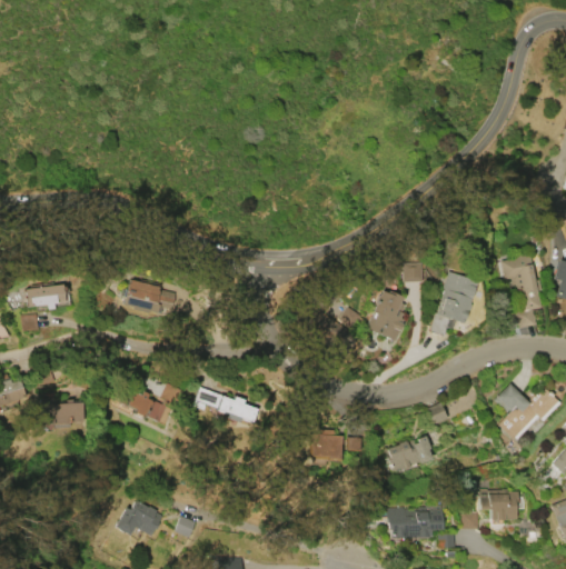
[(536,323),(518,328),(515,312),(523,310),(517,285),(514,285),(513,277),(506,278),(503,261),(512,260),(512,257),(527,253),(527,256),(530,255),(536,280),(539,279),(542,290),(538,291),(542,307),(533,309),(536,323)]
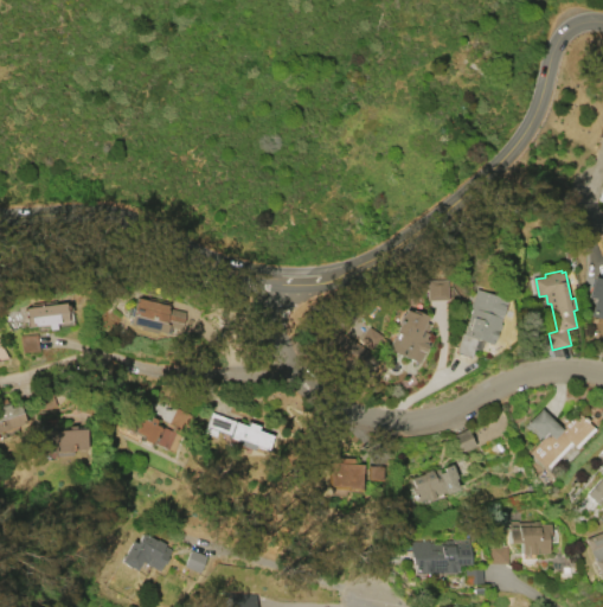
[(602,318),(592,315),(597,299),(590,298),(597,276),(602,278),(602,318)]
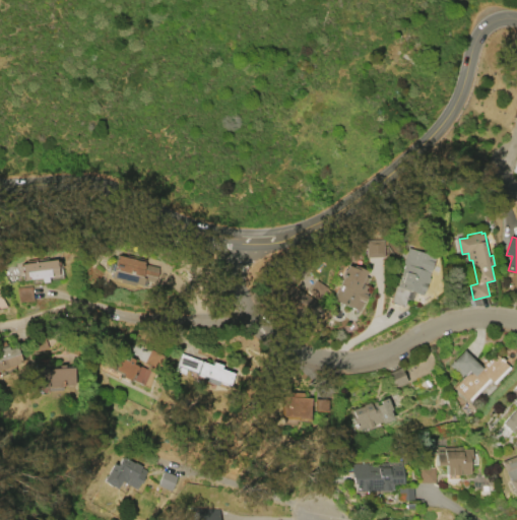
[(370,258),(369,241),(385,240),(386,257),(370,258)]
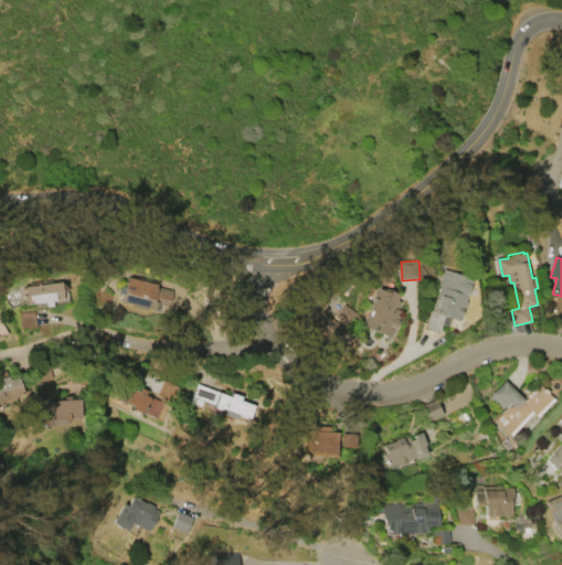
[(446,269),(476,279),(468,302),(469,302),(467,308),(466,308),(462,321),(452,318),(449,327),(444,324),(441,333),(428,329),(428,324),(433,310),(434,311),(443,287),(441,287),(446,269)]
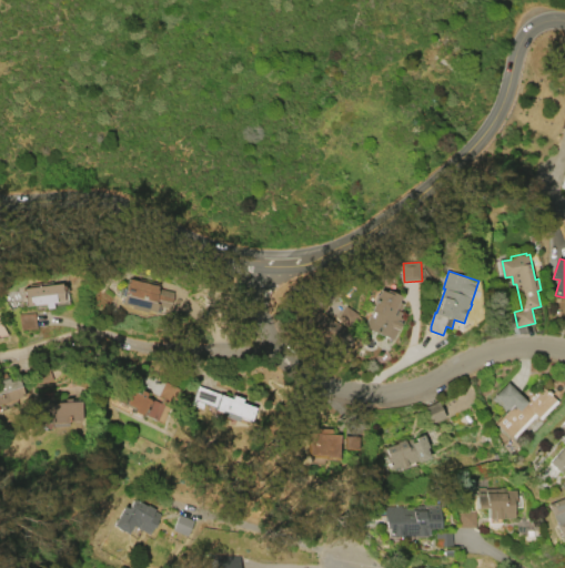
[(131,280),(160,286),(159,290),(175,293),(171,308),(159,305),(157,313),(150,312),(149,313),(133,310),(133,307),(123,305),(129,283),(131,284),(131,280)]
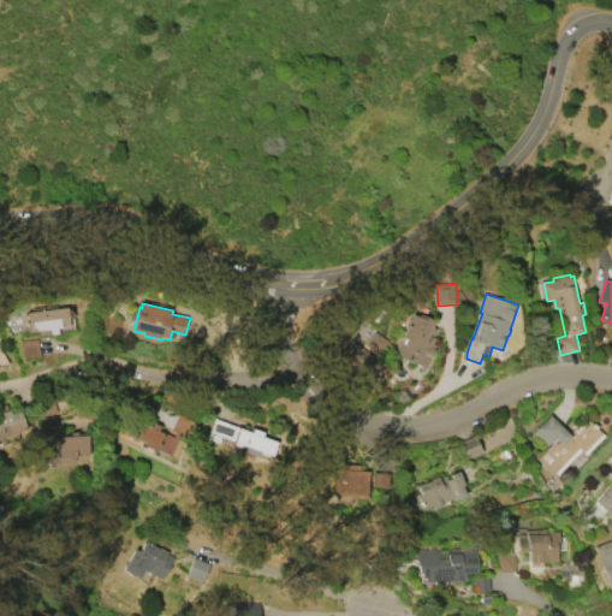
[(29,313),(70,308),(72,327),(59,329),(59,335),(53,335),(52,330),(31,332),(29,313)]
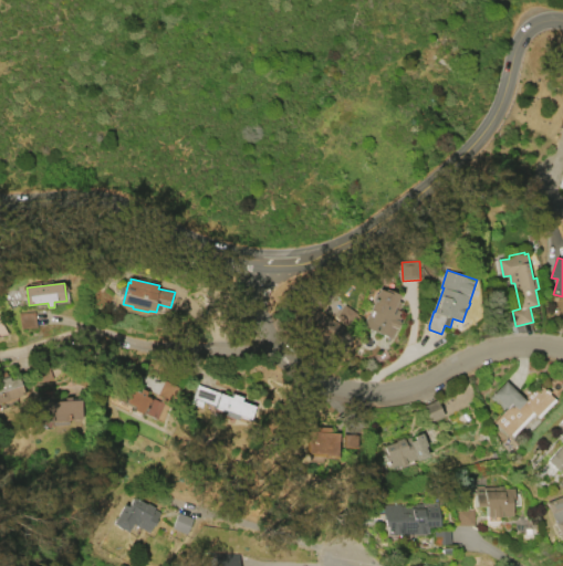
[(365,326),(371,314),(372,314),(383,287),(402,295),(399,301),(403,302),(400,311),(402,311),(398,317),(402,318),(394,337),(365,326)]
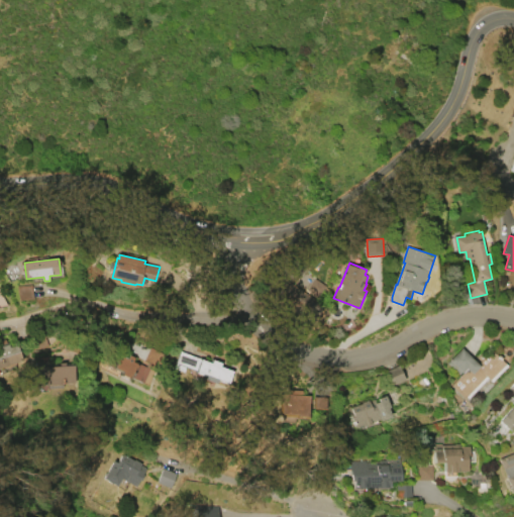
[(285,278),(325,305),(315,319),(303,311),(301,314),(295,310),(297,307),(275,292),(285,278)]
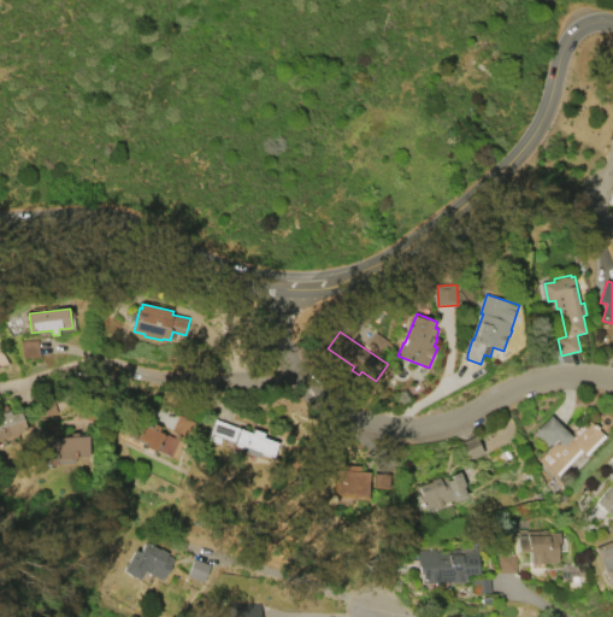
[(369,346),(377,333),(392,342),(382,356),(369,346)]
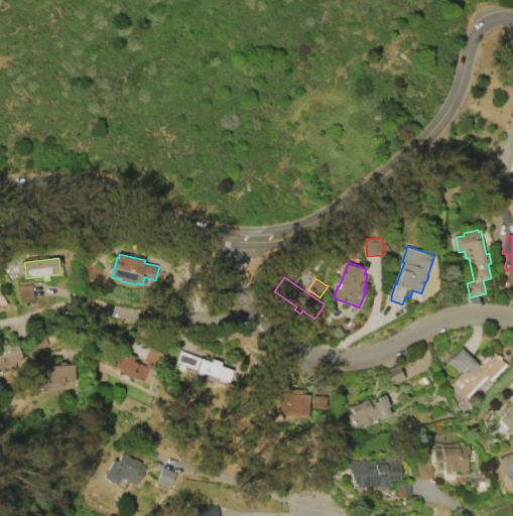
[(35,298),(20,299),(19,285),(33,284),(35,298)]
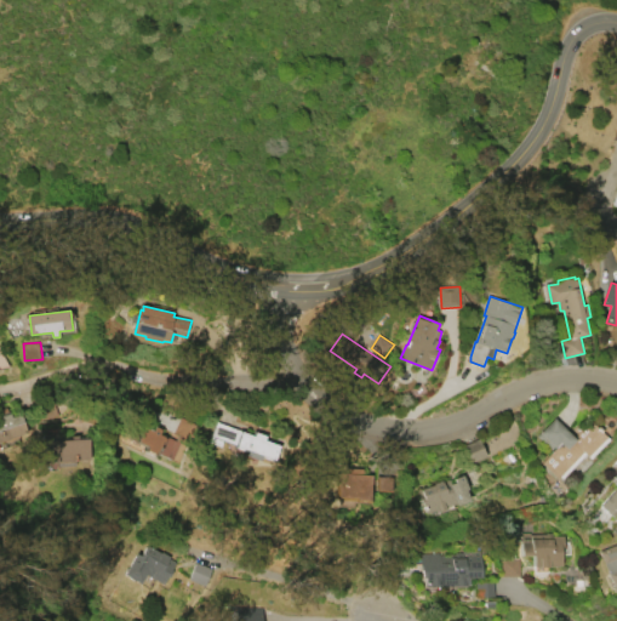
[(0,417),(12,414),(13,417),(23,414),(30,433),(18,438),(18,440),(0,446),(0,417)]
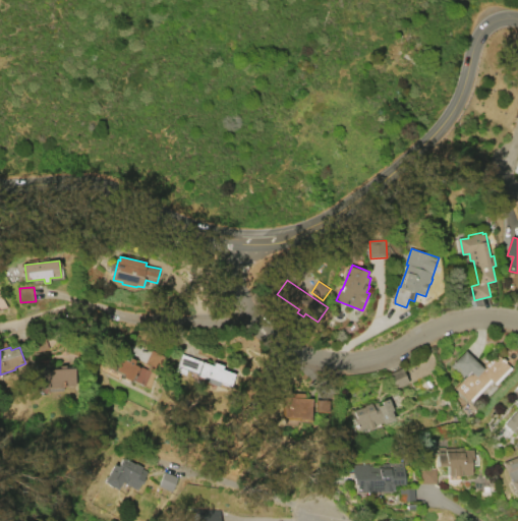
[(148,363),(154,350),(166,356),(160,369),(155,366),(146,386),(132,380),(131,381),(124,378),(125,374),(117,370),(116,371),(109,367),(115,355),(122,359),(123,358),(130,361),(132,358),(137,360),(135,364),(144,368),(144,366),(149,369),(151,364),(148,363)]
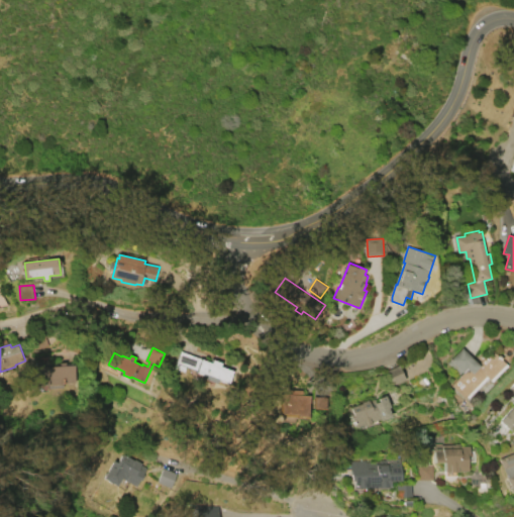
[(508,365),(492,380),(488,377),(467,399),(453,386),(469,371),(468,370),(461,376),(449,364),(464,349),(480,365),(483,362),(480,357),(485,352),(487,354),(493,349),(508,365)]
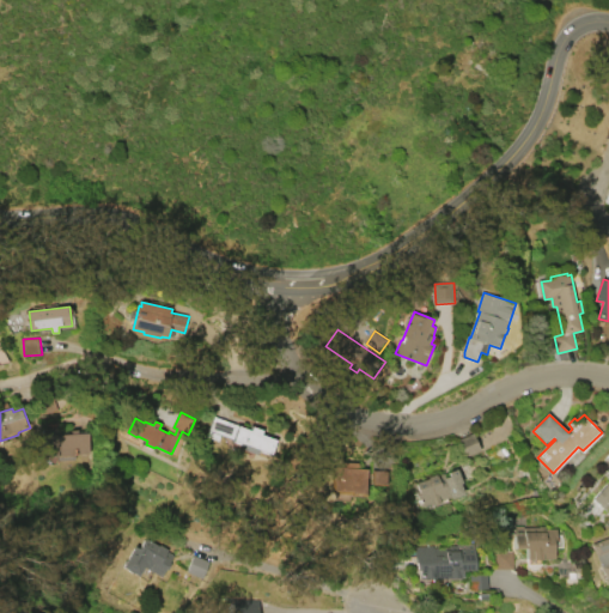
[(278,439),(272,454),(231,438),(231,437),(220,434),(218,441),(207,437),(209,431),(212,431),(211,430),(215,417),(253,431),(254,426),(263,431),(262,435),(278,439)]
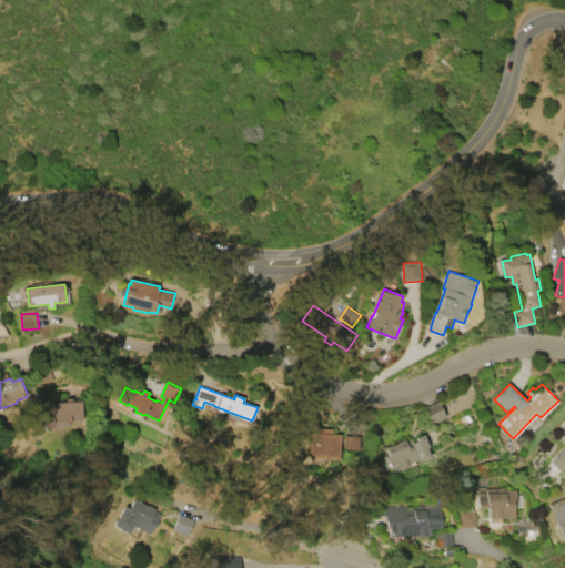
[(43,405),(83,402),(84,421),(63,423),(64,425),(56,426),(56,429),(42,430),(41,421),(44,419),(43,405)]
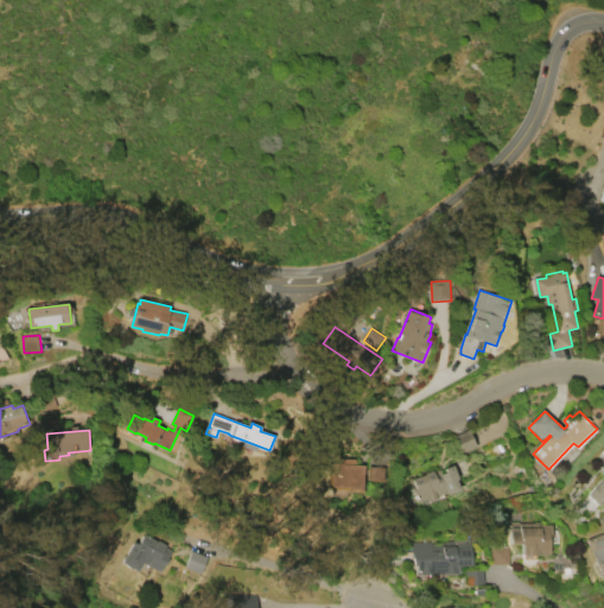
[(463,454),(477,448),(470,430),(456,436),(463,454)]
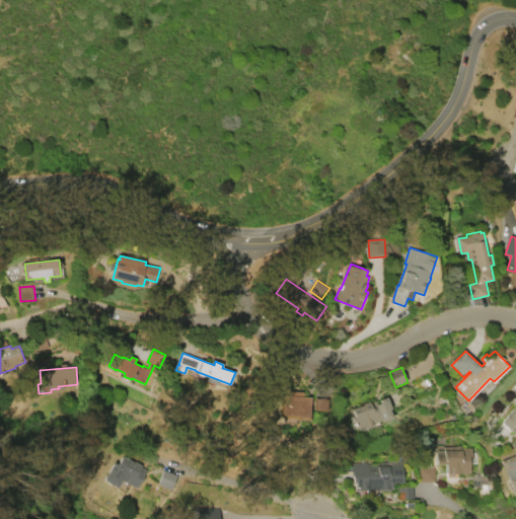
[(515,430),(513,432),(503,422),(515,409),(515,399),(511,394),(515,389),(515,430)]
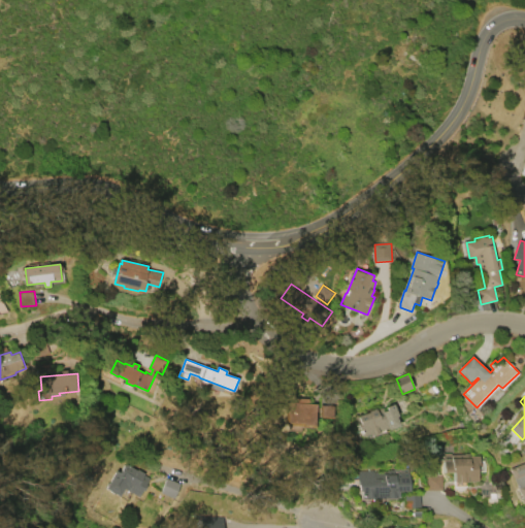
[(316,426),(304,425),(304,424),(288,423),(289,403),(295,403),(296,398),(312,399),(312,404),(318,404),(316,426)]
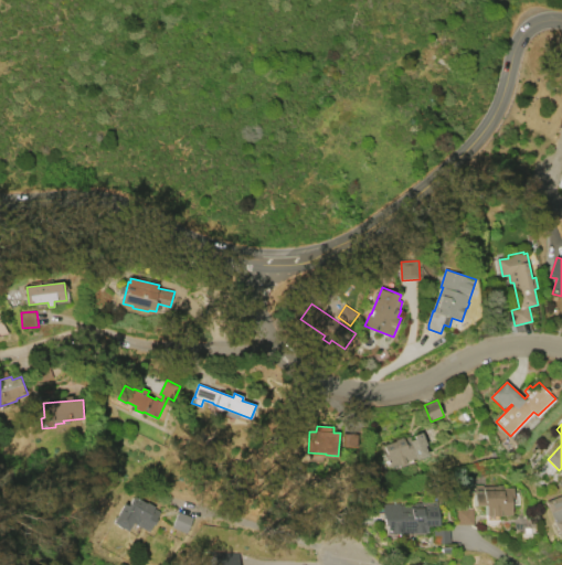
[(391,467),(384,445),(400,440),(399,438),(407,436),(407,437),(424,433),(432,457),(402,466),(402,464),(391,467)]
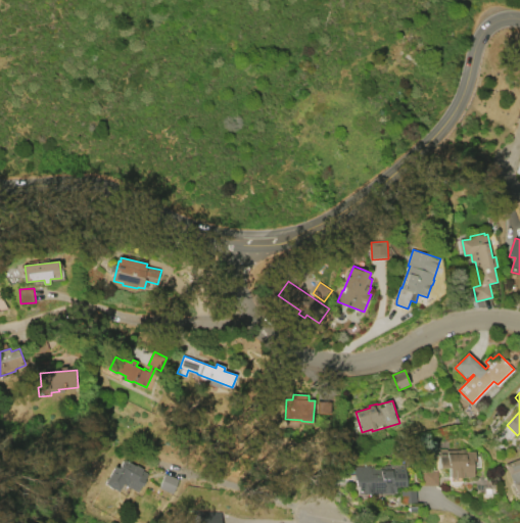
[(331,414),(332,402),(320,401),(320,414),(331,414)]
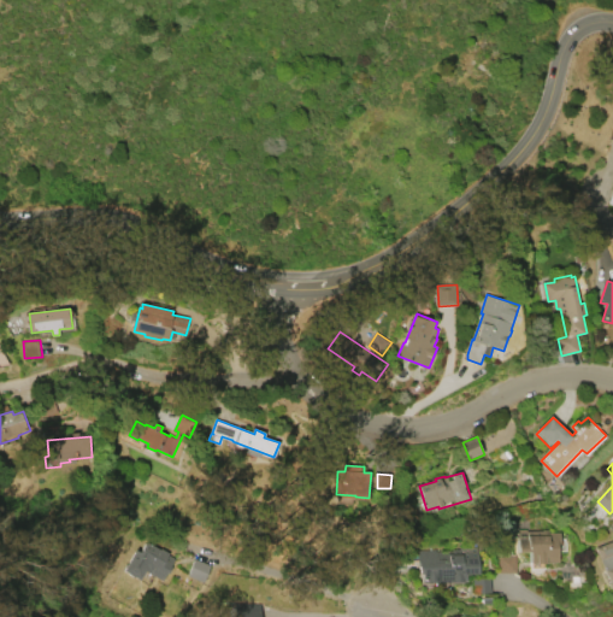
[(519,530),(529,530),(529,533),(544,532),(552,532),(552,534),(560,534),(561,563),(532,564),(531,552),(520,553),(519,530)]
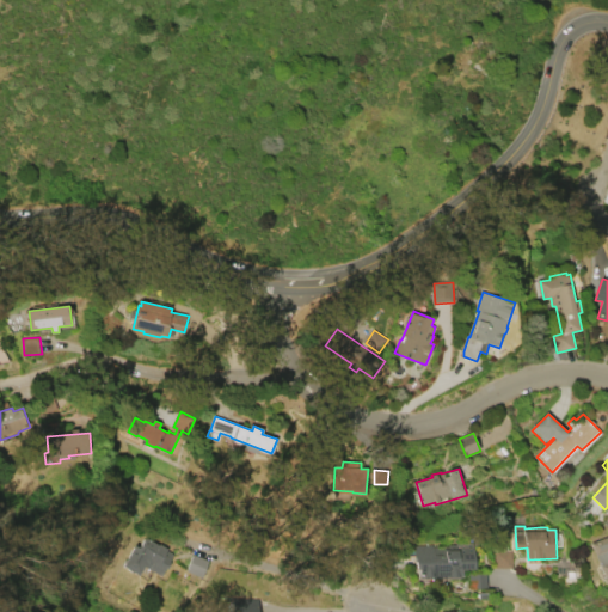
[(607,577),(594,543),(607,536),(607,577)]
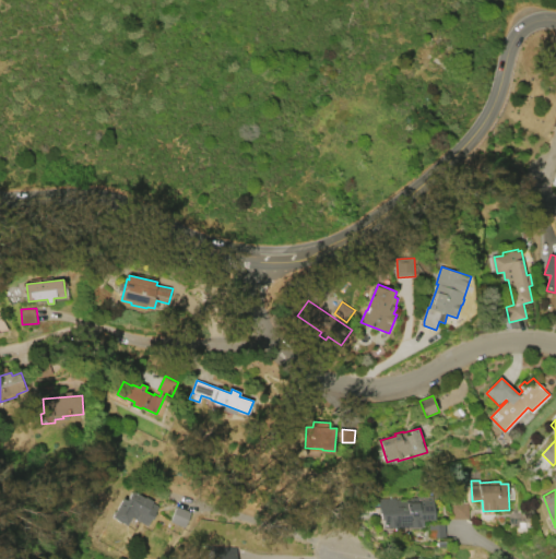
[(146,525),(132,516),(127,525),(113,518),(123,498),(129,501),(134,491),(145,498),(146,496),(153,500),(153,502),(158,506),(146,525)]
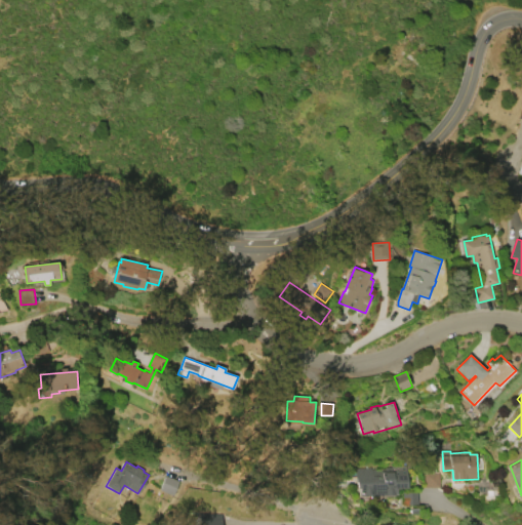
[(358,469),(374,468),(374,470),(388,469),(388,468),(395,468),(395,467),(410,466),(411,488),(399,488),(399,495),(377,496),(377,495),(362,495),(362,488),(359,488),(359,482),(358,482),(358,469)]
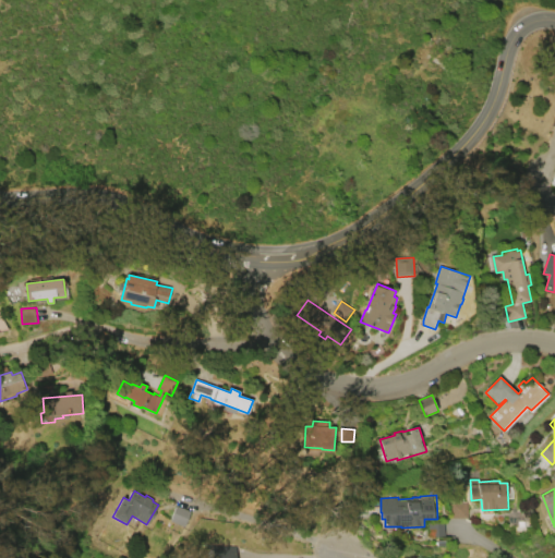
[(469,518),(454,518),(454,502),(468,502),(469,518)]
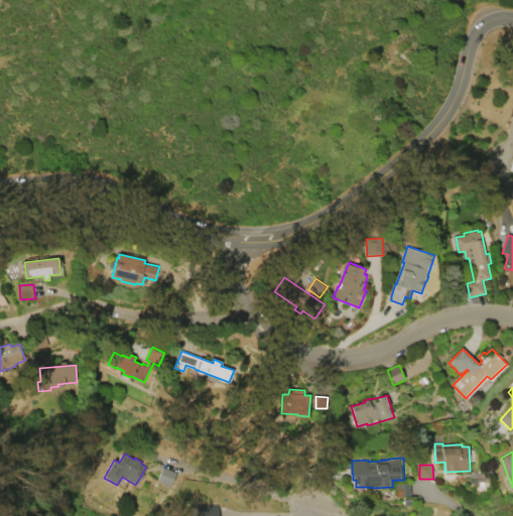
[(171,487),(158,482),(164,467),(177,473),(171,487)]
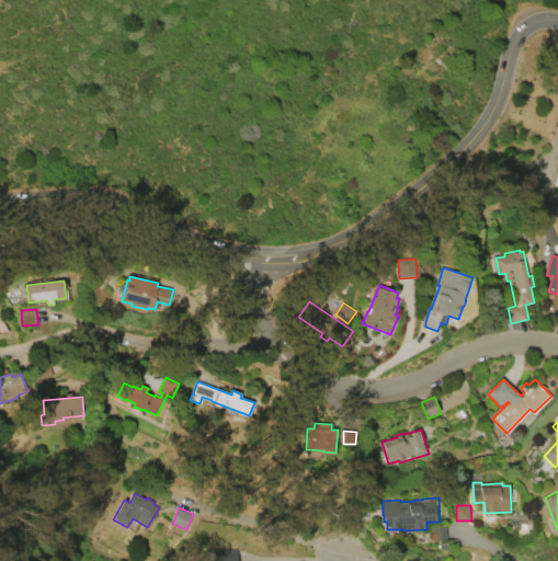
[(215,560),(215,549),(240,549),(240,560),(215,560)]
